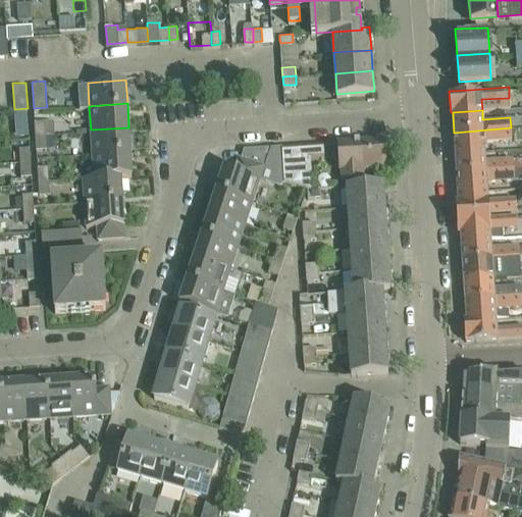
[(54,119),(44,119),(35,120),(36,134),(45,134),(55,133),(54,119)]
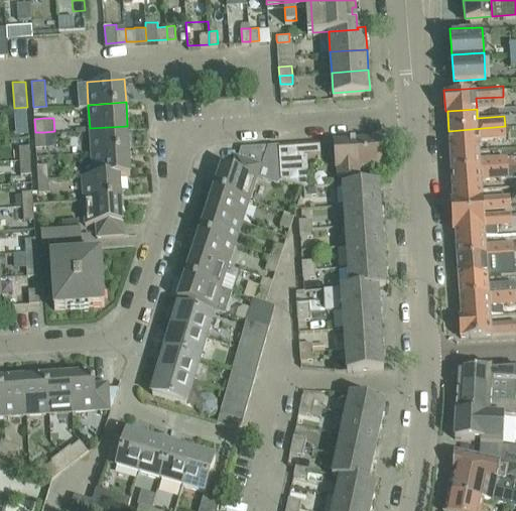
[(129,149),(127,126),(90,128),(92,151),(129,149)]
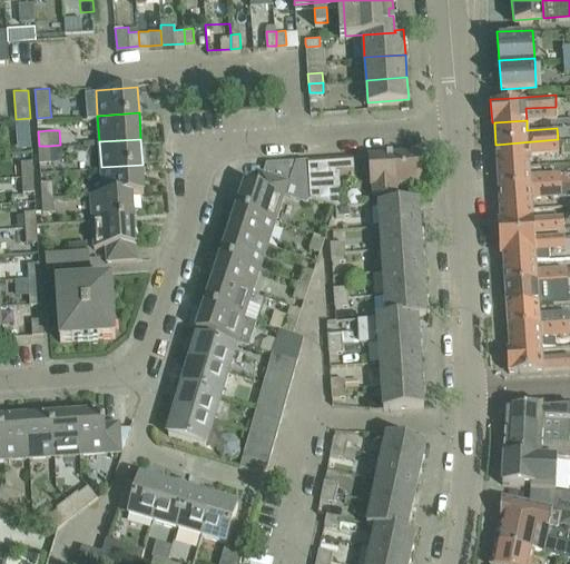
[(558,149),(558,139),(495,145),(497,165),(530,162),(529,151),(558,149)]
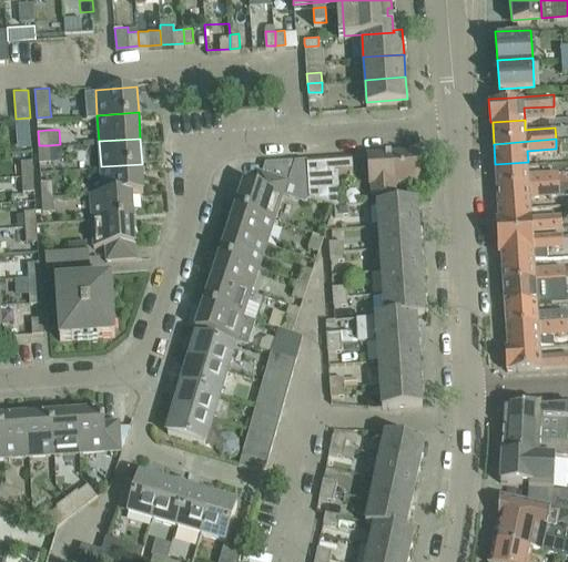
[(50,161),(49,145),(39,145),(40,162),(50,161)]
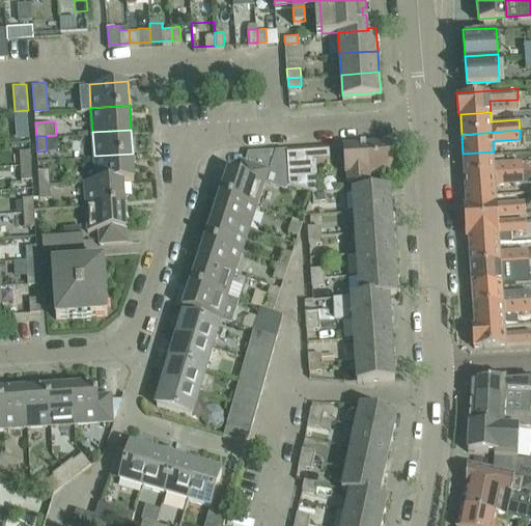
[(393,167),(391,139),(343,143),(345,171),(347,171),(348,184),(370,182),(369,169),(393,167)]
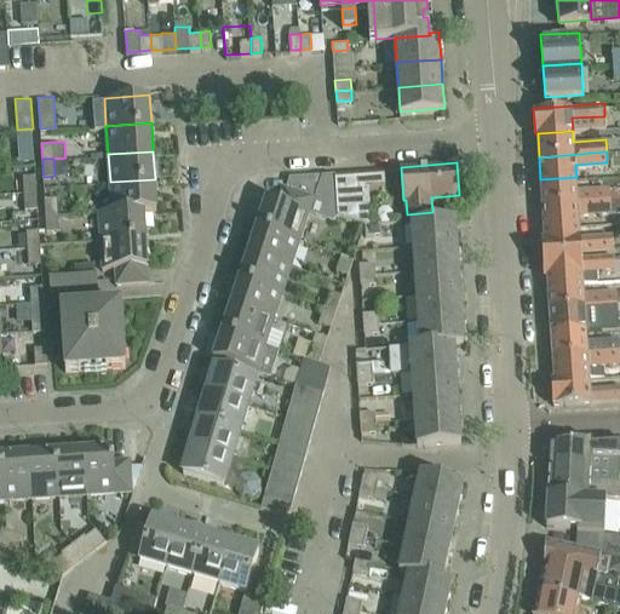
[(371,222),(368,185),(385,184),(384,167),(334,171),(337,213),(365,222),(371,222)]
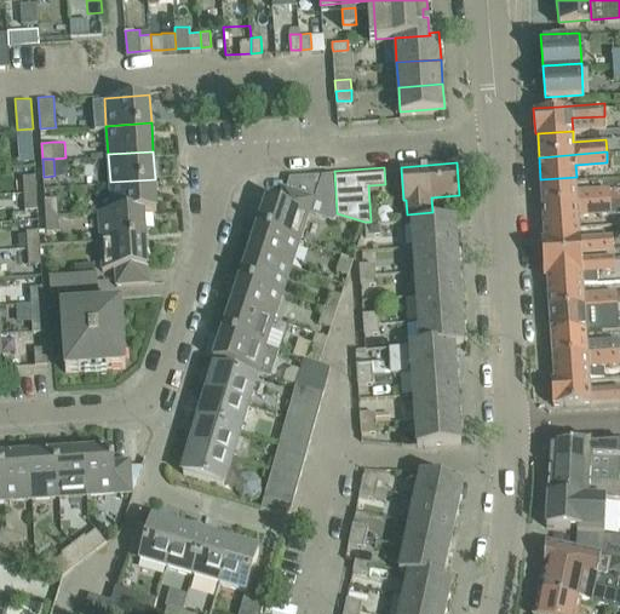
[(286,185),(283,184),(279,200),(267,196),(257,224),(299,239),(314,195),(321,172),(291,174),(286,185)]
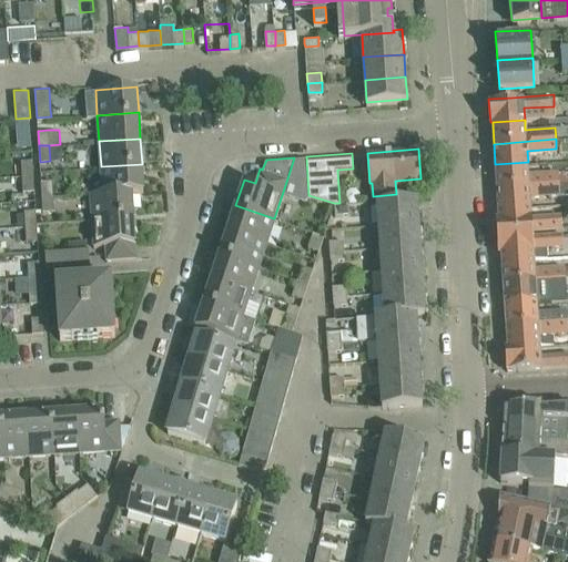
[(21,161),(22,176),(33,175),(32,160),(21,161)]
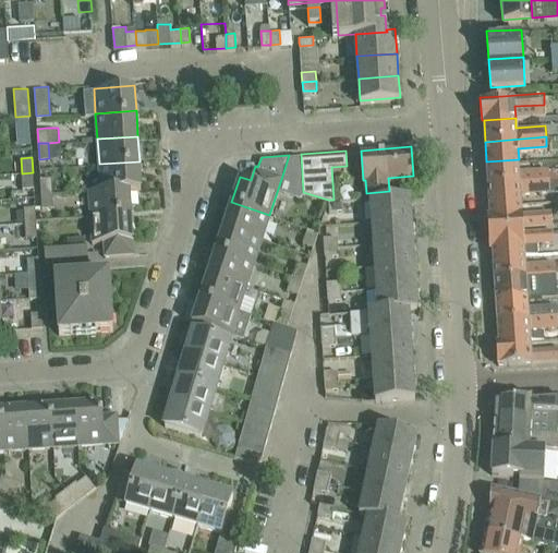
[(519,169),(519,159),(486,161),(488,183),(549,179),(548,167),(519,169)]
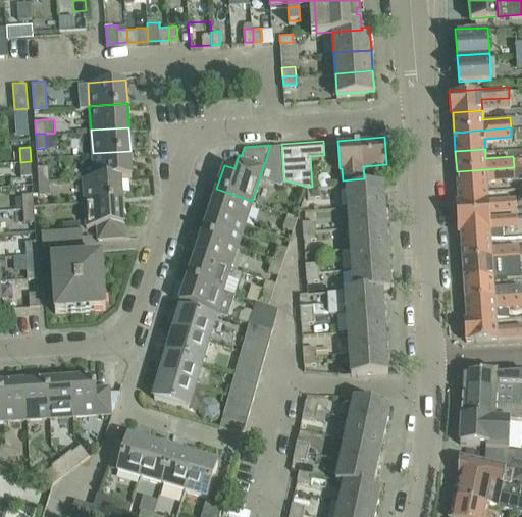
[(132,174),(131,151),(93,153),(94,175),(94,176),(120,175),(132,174)]
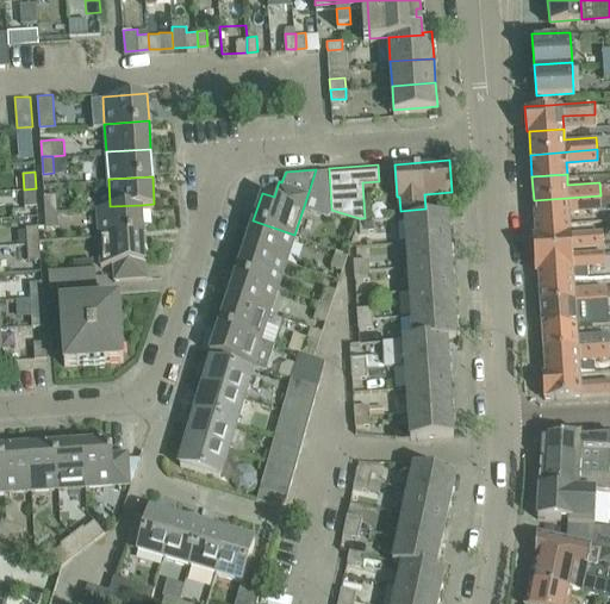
[(37,204),(36,188),(24,190),(24,205),(37,204)]
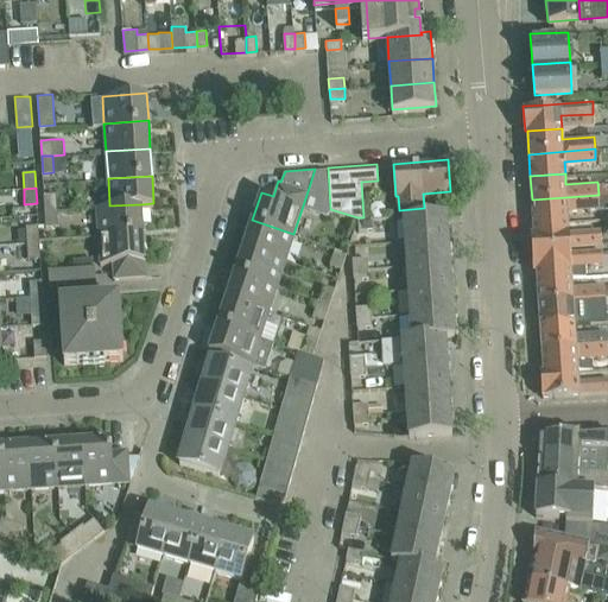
[(44,194),(45,210),(56,209),(55,192),(44,194)]
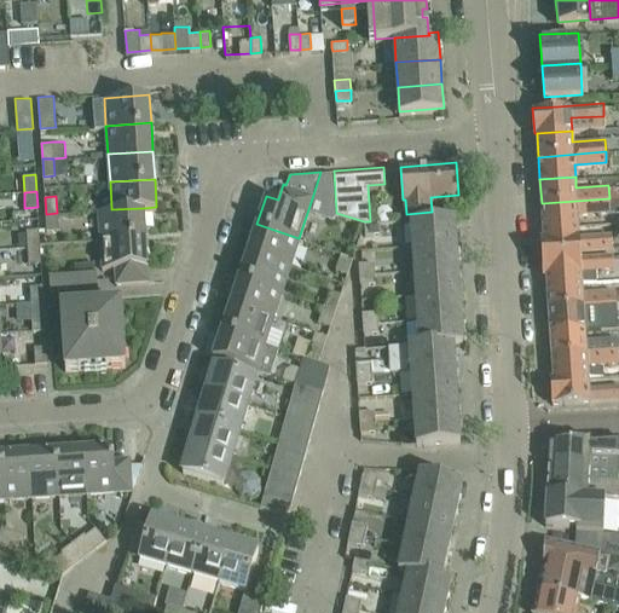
[(609,209),(609,198),(542,203),(543,227),(578,225),(578,212),(609,209)]
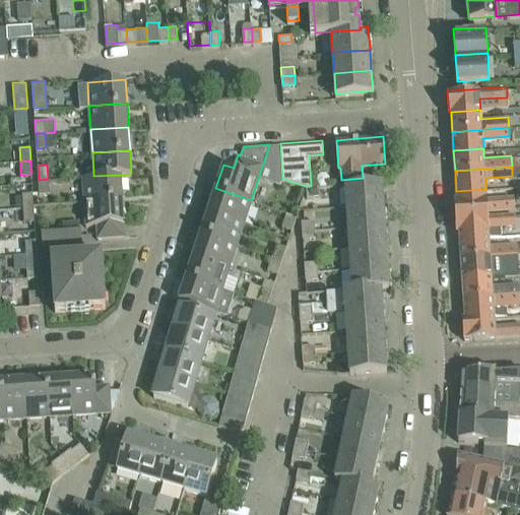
[(122,198),(120,175),(93,176),(93,175),(82,176),(84,200),(122,198)]
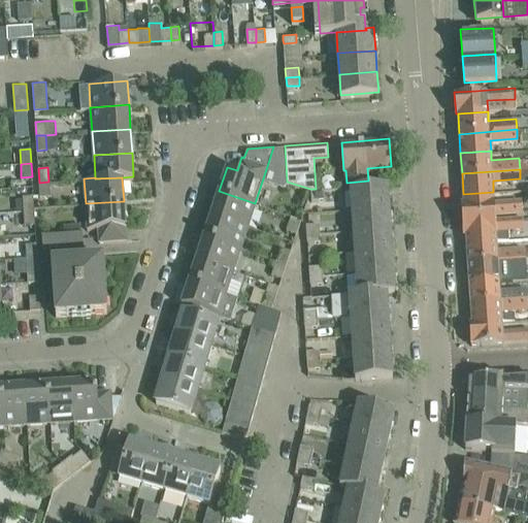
[(50,195),(48,182),(39,183),(40,196),(50,195)]
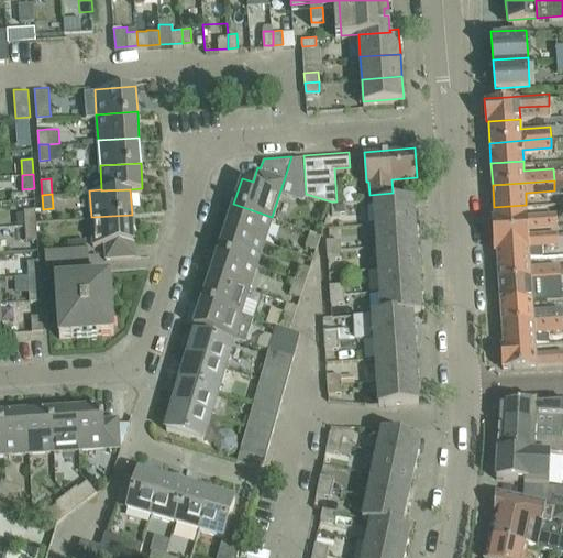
[(414,196),(392,197),(374,198),(375,222),(415,220),(414,196)]
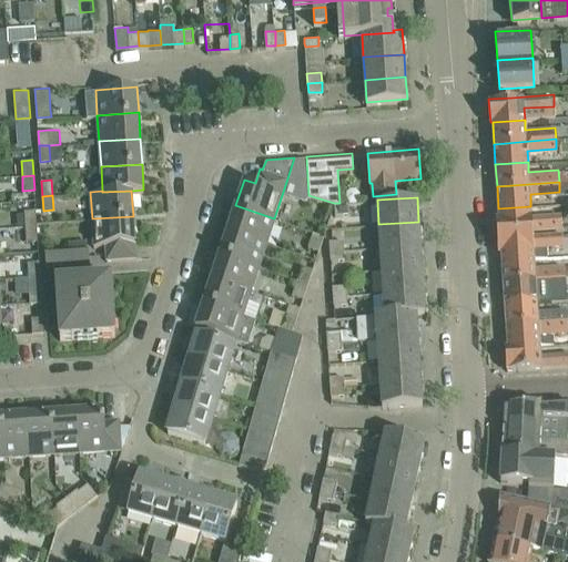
[(334,204),(335,214),(350,212),(348,203),(334,204)]
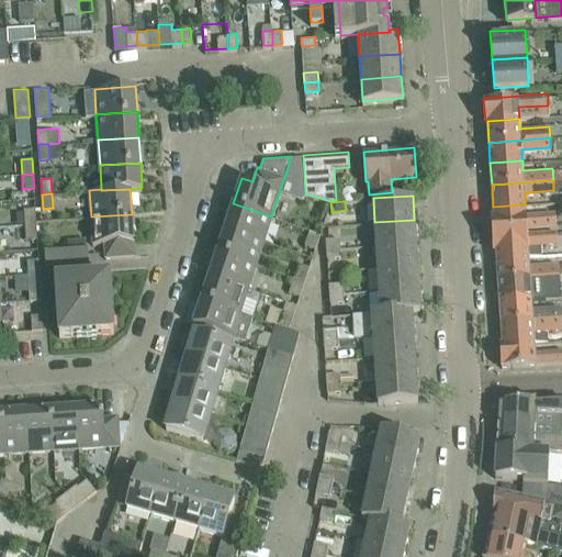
[(271,216),(233,203),(225,226),(263,240),(271,216)]
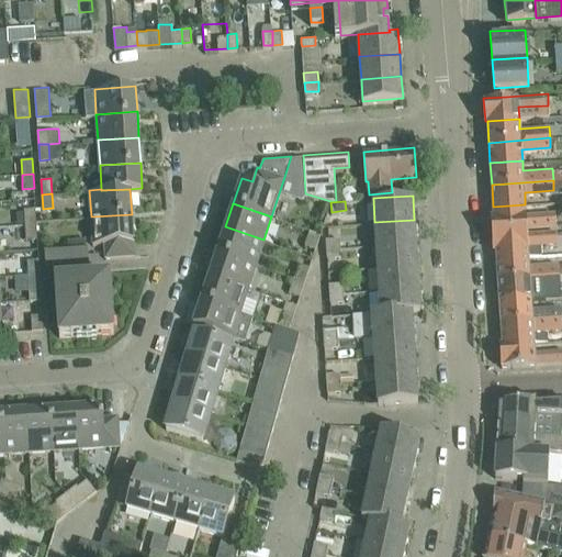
[(526,213),(525,204),(493,207),(493,213),(491,213),(492,234),(510,233),(510,226),(527,225),(555,223),(554,212),(526,213)]
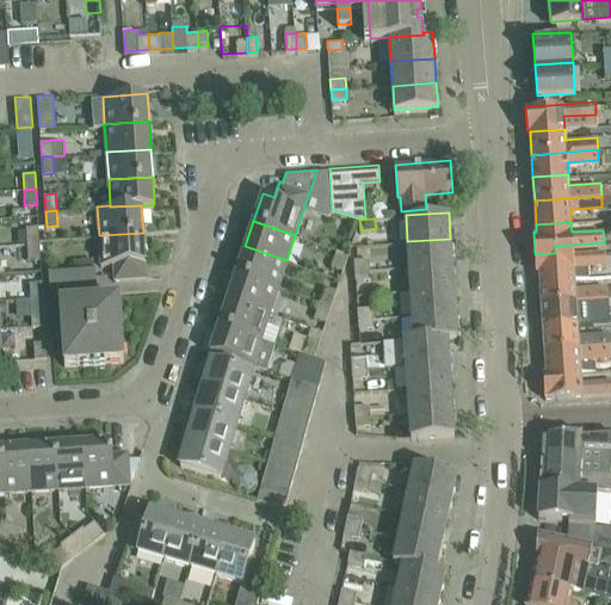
[(25,226),(26,242),(39,241),(38,224),(25,226)]
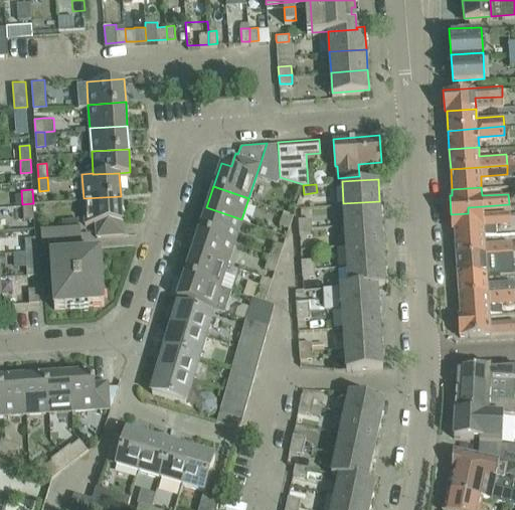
[(123,232),(121,196),(83,198),(84,221),(96,220),(97,233),(123,232)]
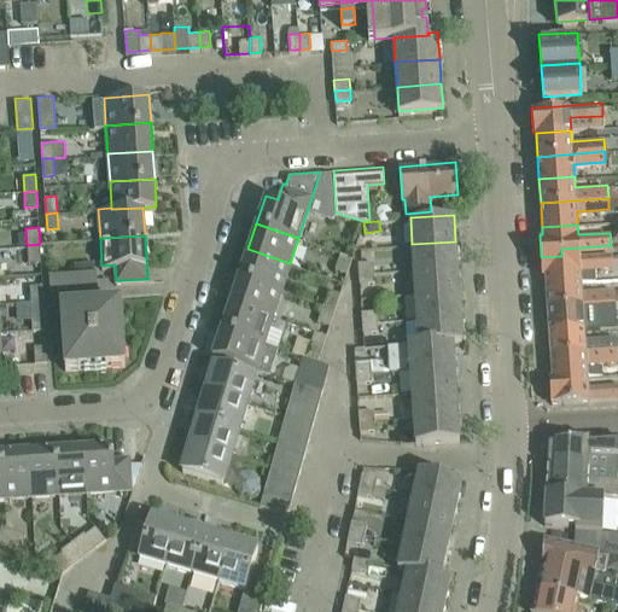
[(458,266),(455,242),(412,244),(413,268),(458,266)]
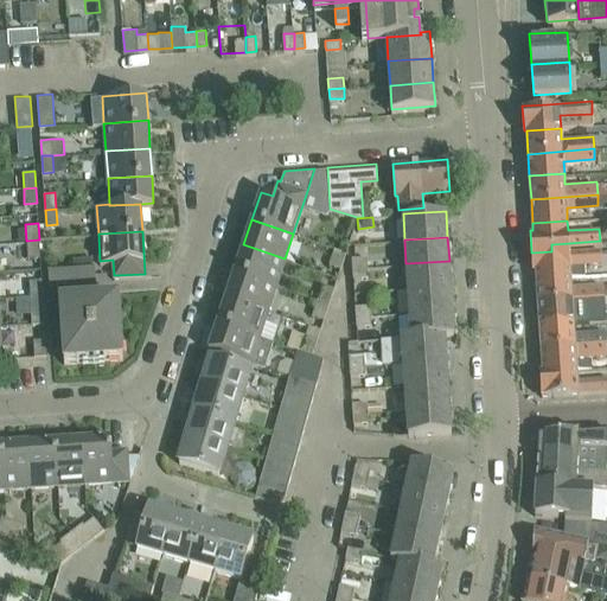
[(40,256),(39,240),(26,241),(27,257),(40,256)]
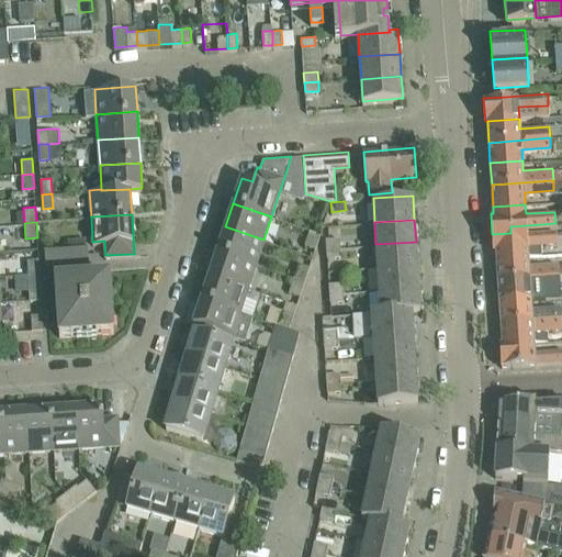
[(557,241),(555,231),(527,232),(527,225),(510,226),(510,233),(492,234),(493,248),(495,248),(496,255),(528,254),(528,243),(557,241)]
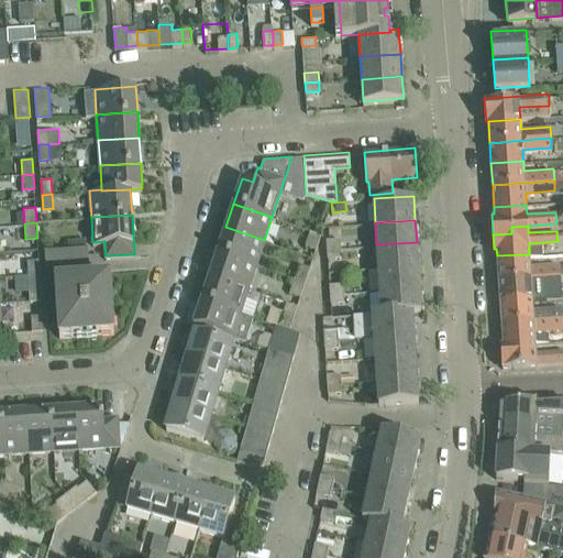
[(264,240),(225,227),(218,250),(256,263),(264,240)]
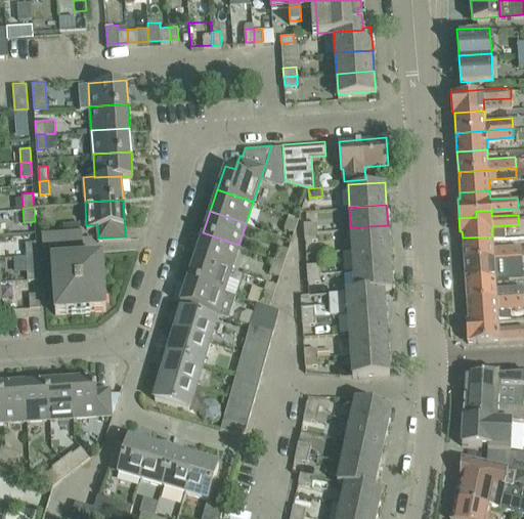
[(294,229),(299,216),(289,212),(284,226),(294,229)]
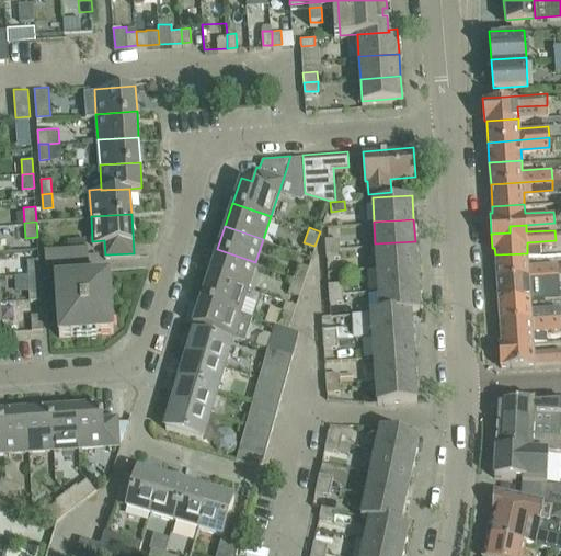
[(339,236),(328,237),(325,237),(325,247),(340,246),(339,236)]
